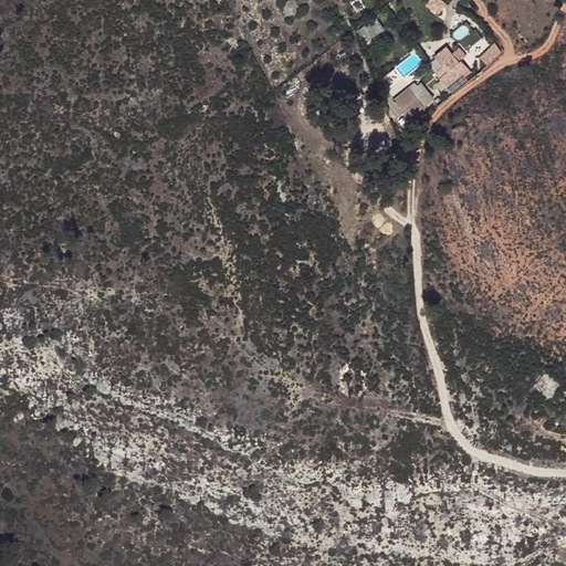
[(438,12),(444,2),(441,0),(427,0),(425,3),(438,12)]
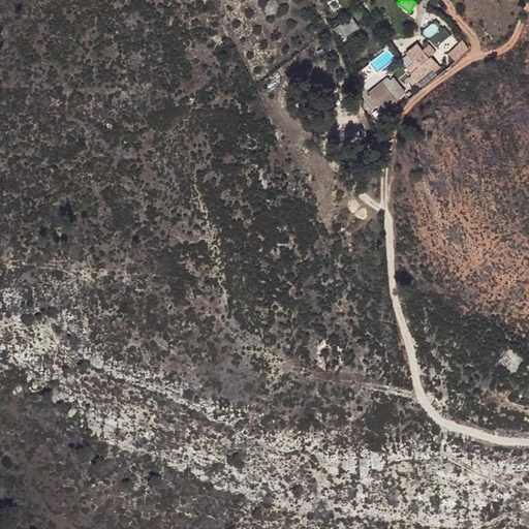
[(335,25),(343,38),(360,27),(351,14),(335,25)]
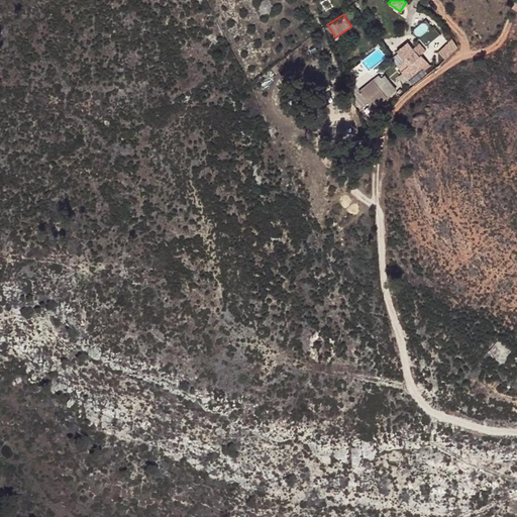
[(445,59),(458,46),(450,37),(437,50),(445,59)]
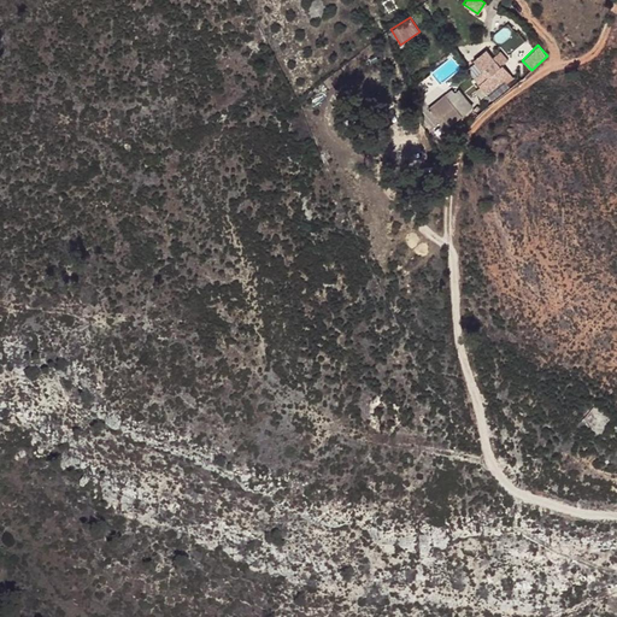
[(486,86),(495,98),(506,87),(512,82),(507,78),(513,70),(505,60),(505,62),(499,54),(498,56),(491,46),(477,57),(486,66),(477,74),(486,86)]
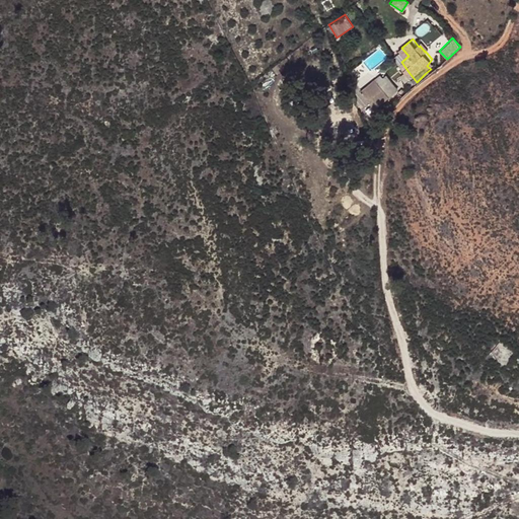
[(377,76),(362,88),(377,106),(397,89),(386,77),(383,72),(378,76),(377,76)]
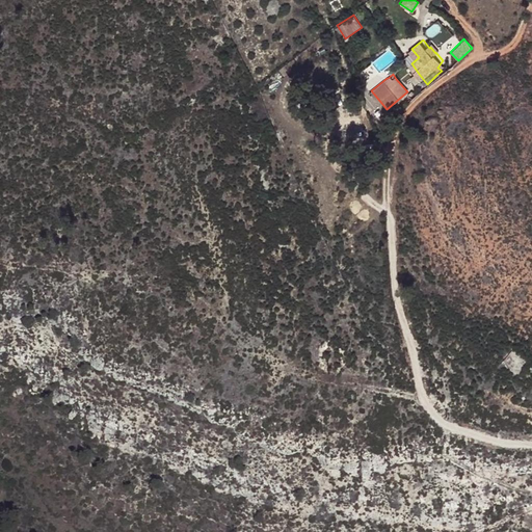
[(414,78),(423,88),(427,84),(419,74),(414,78)]
